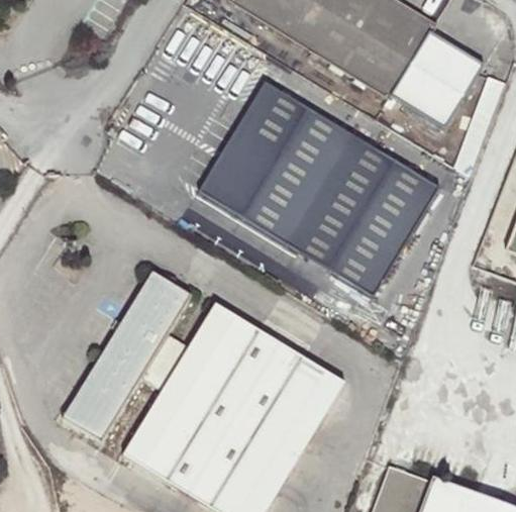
[(431,24),(392,0),(235,0),(390,95),(428,29),(431,24)]
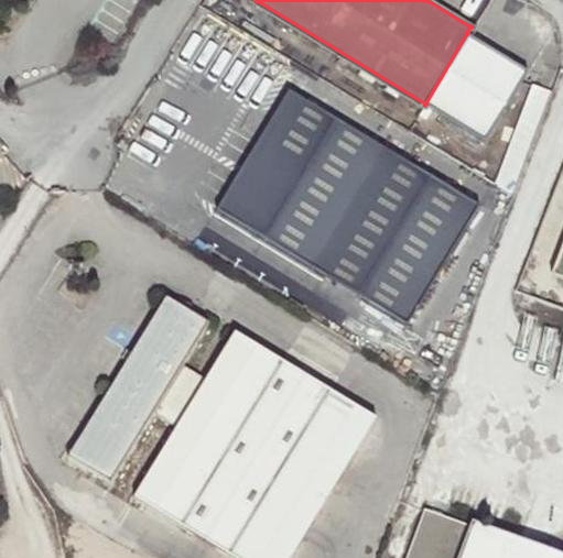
[(467,32),(425,104),(485,139),(527,67),(467,32)]
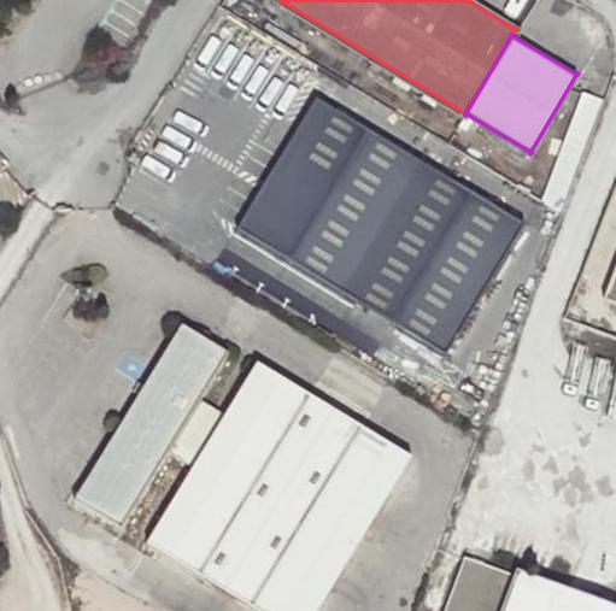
[(522,223),(315,95),(236,228),(445,352),(522,223)]
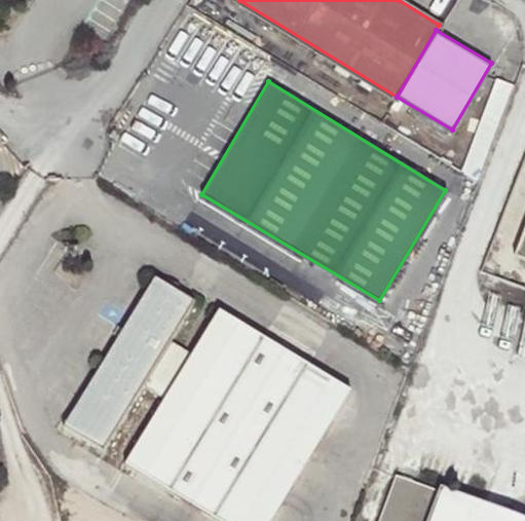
[(450,177),(440,171),(436,179),(445,185),(450,177)]
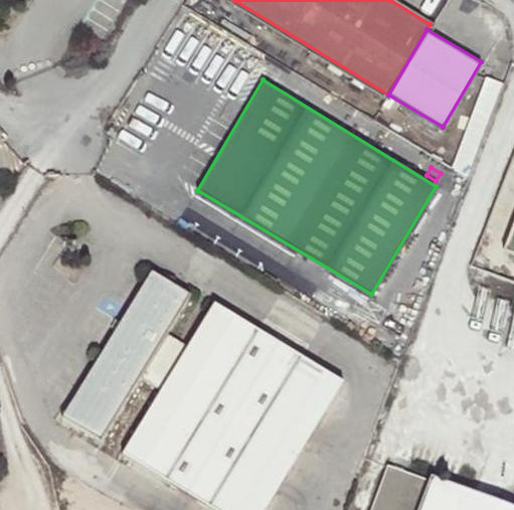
[(102,439),(142,373),(168,330),(192,293),(153,269),(62,414),(102,439)]
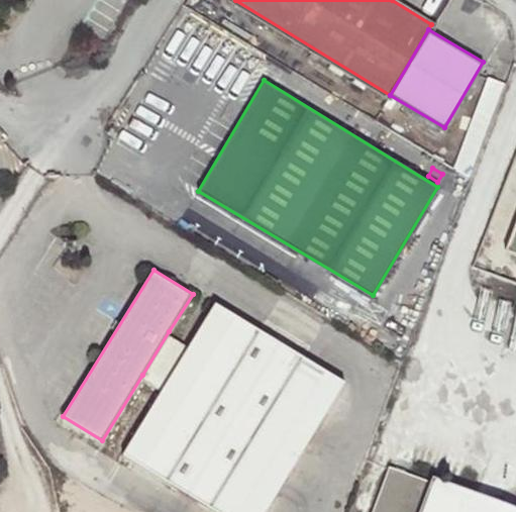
[(216,302),(191,344),(163,388),(122,452),(219,511),(266,511),(346,381),(216,302)]
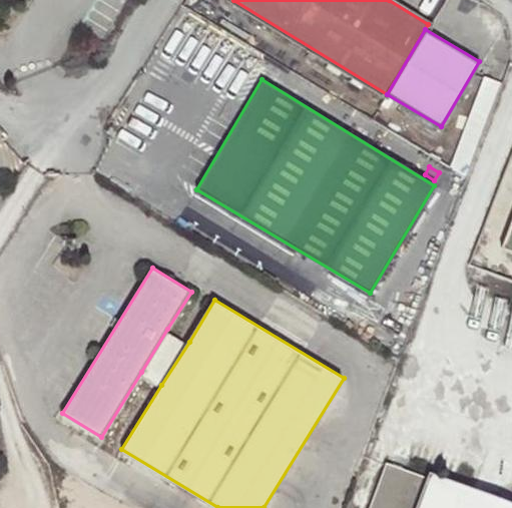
[(141,372),(161,385),(189,342),(167,329),(141,372)]
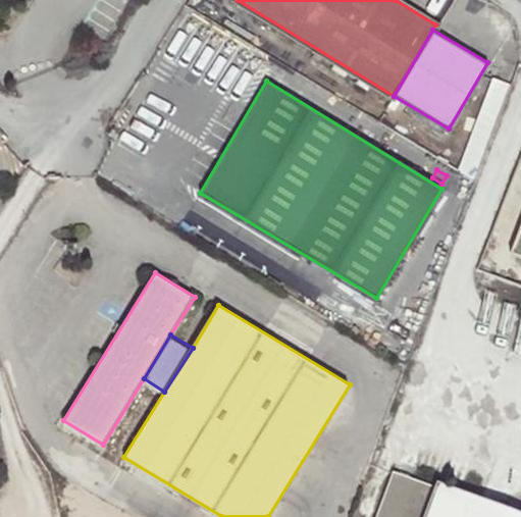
[(422,516),(435,482),(394,467),(374,516),(422,516)]
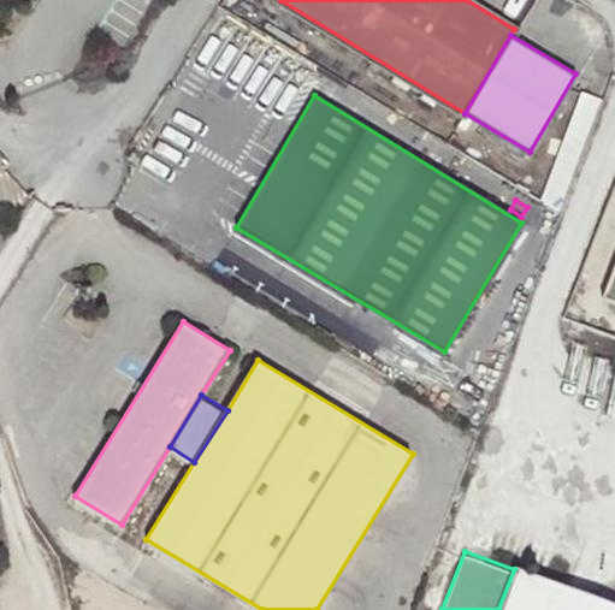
[(614,609),(614,604),(514,569),(498,609),(614,609)]
